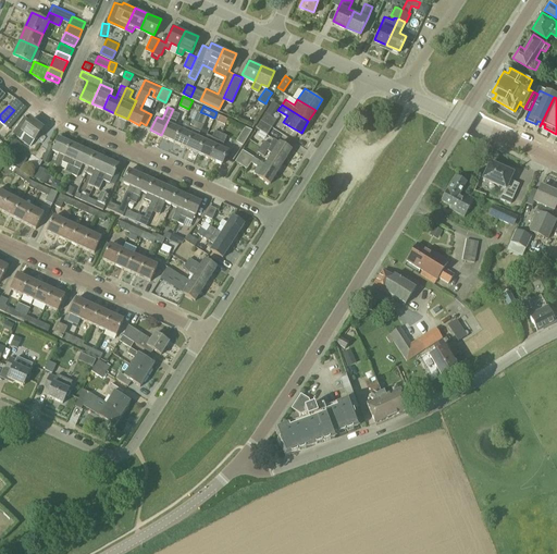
[(174,140),(180,127),(174,124),(180,112),(173,109),(161,135),(174,140)]
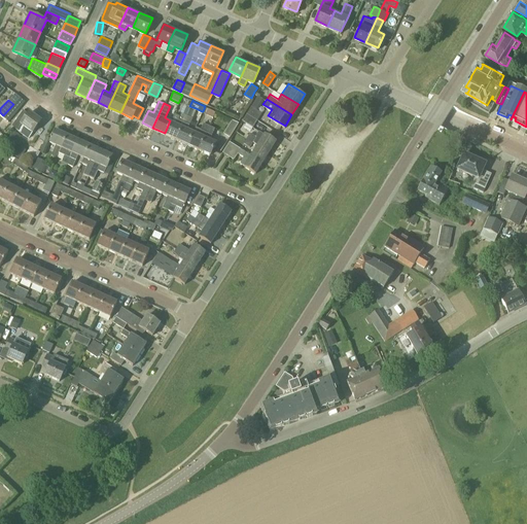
[(13,104),(3,115),(8,119),(18,108),(13,104)]
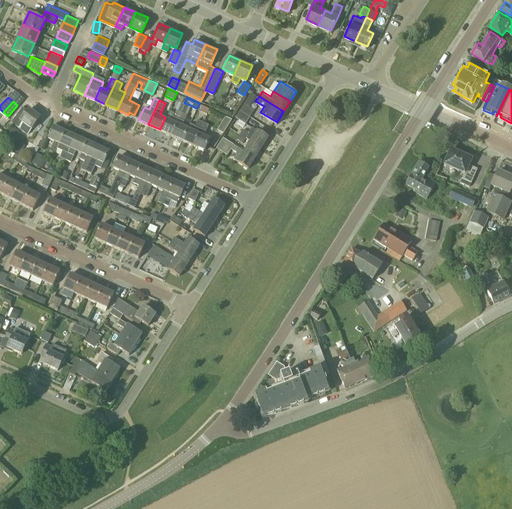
[(240,108),(250,115),(254,108),(244,101),(240,108)]
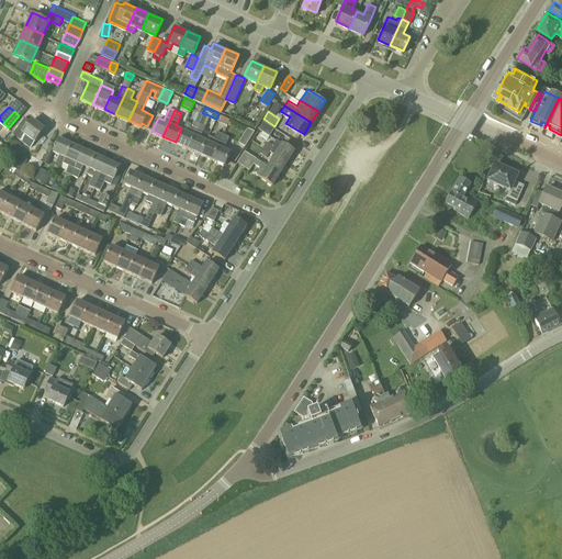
[(227,124),(229,118),(222,114),(218,120),(227,124)]
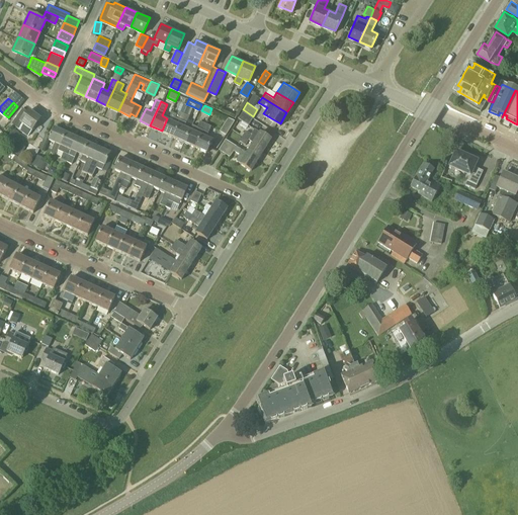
[(39,117),(28,109),(23,115),(19,112),(12,122),(28,134),(39,117)]
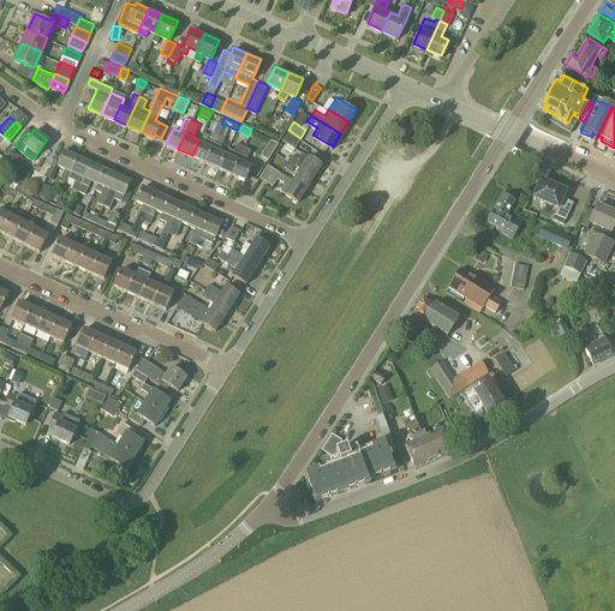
[(204,161),(218,132),(212,130),(206,143),(198,141),(192,155),(204,161)]
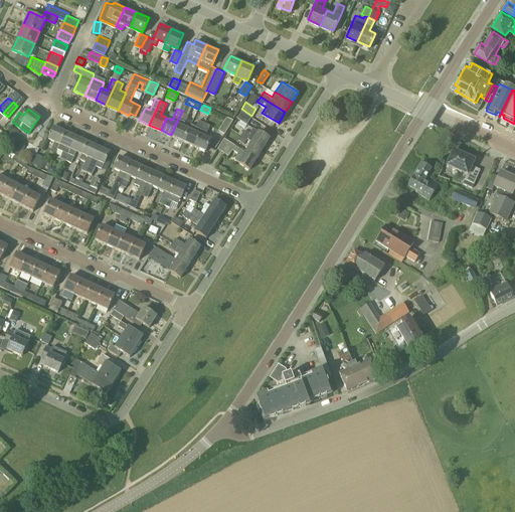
[(247,123),(251,116),(241,109),(237,116),(247,123)]
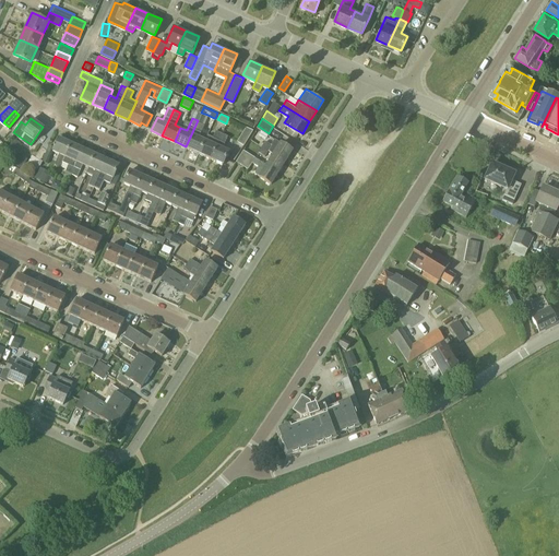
[(199,135),(204,123),(198,120),(186,146),(199,152),(204,139),(199,135)]
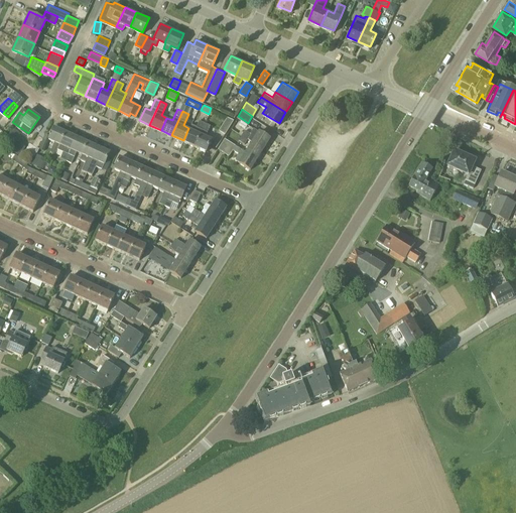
[(225,132),(234,118),(227,115),(219,128),(225,132)]
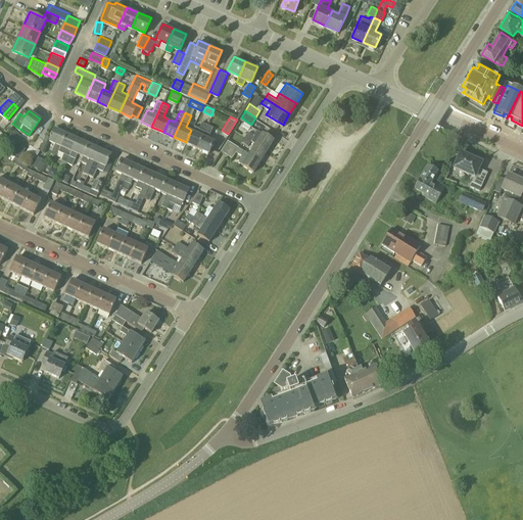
[(197,147),(207,123),(202,121),(199,127),(194,124),(191,130),(186,142),(197,147)]
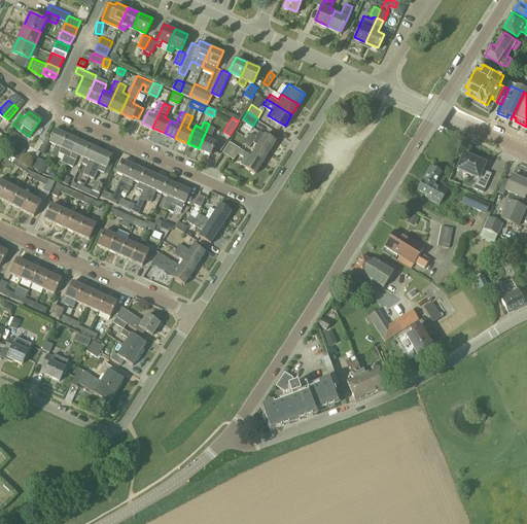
[(209,124),(199,148),(210,153),(216,141),(210,138),(215,127),(209,124)]
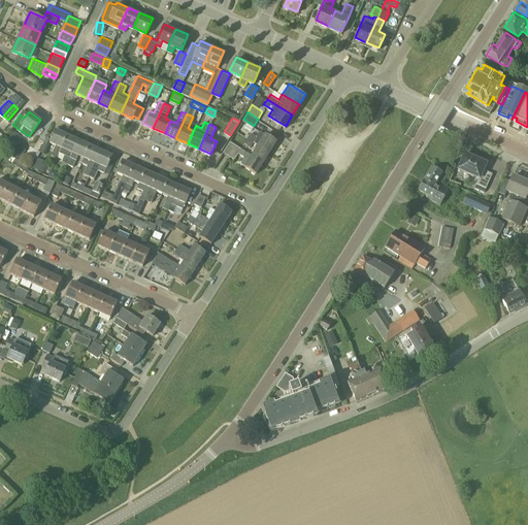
[(61,145),(67,133),(56,128),(52,137),(46,135),(39,151),(44,153),(51,140),(56,143),(52,153),(57,156),(61,145)]
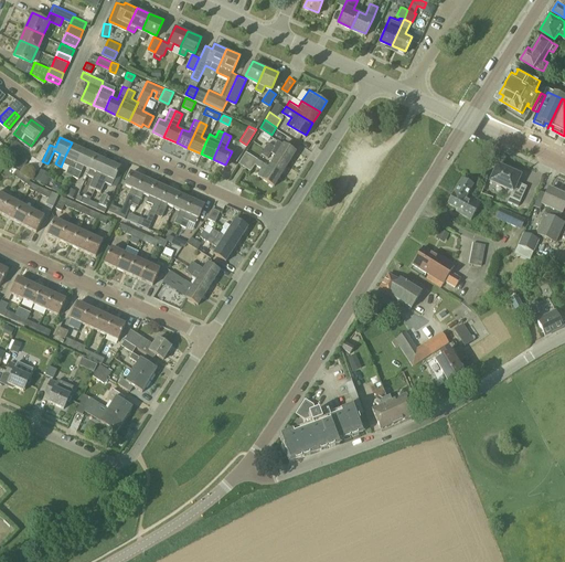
[(276,154),(288,161),(296,150),(284,141),(283,142),(277,139),(274,144),(268,140),(265,146),(272,150),(276,154)]
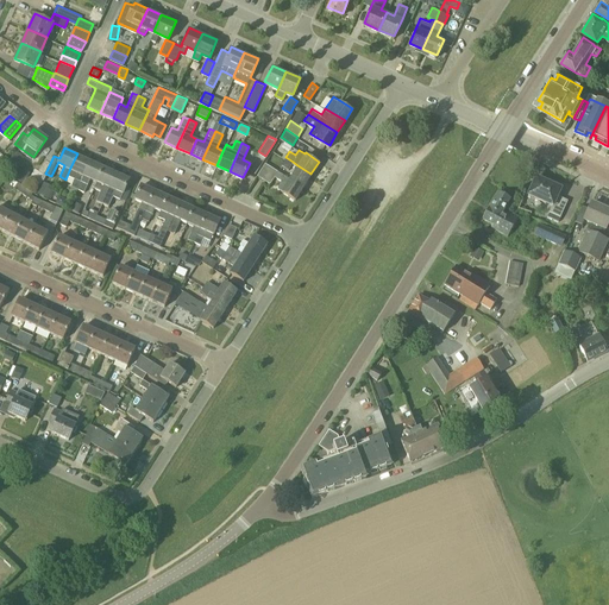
[(77,187),(90,159),(77,153),(70,168),(77,171),(71,184),(77,187)]
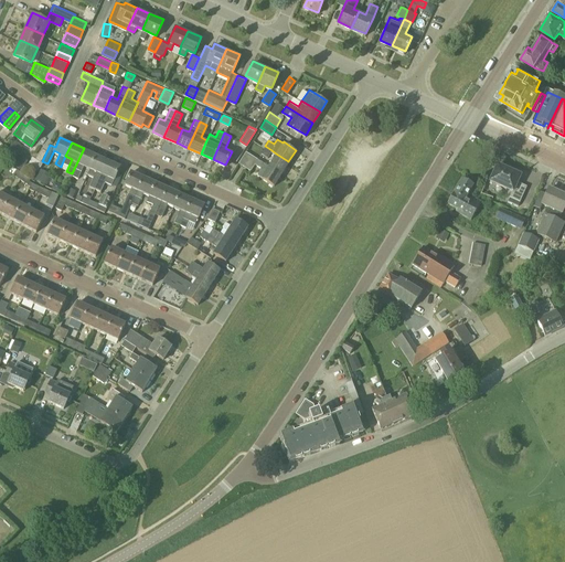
[(268,156),(272,150),(265,146),(260,151),(268,156)]
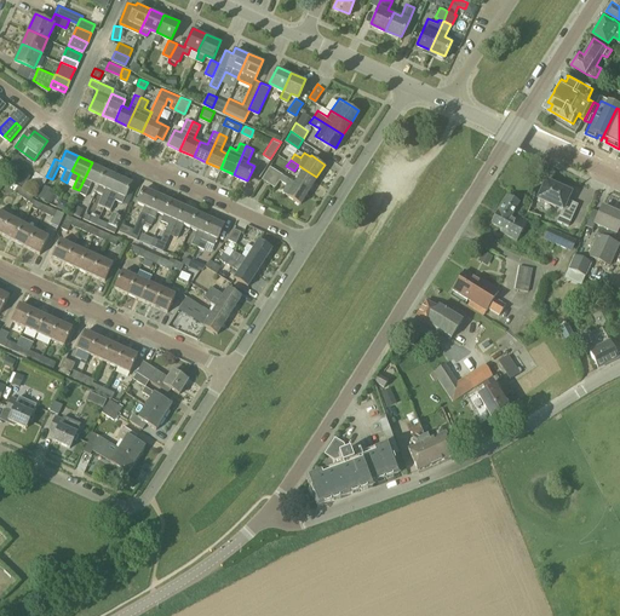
[(98,183),(105,168),(92,162),(79,190),(86,194),(91,180),(98,183)]
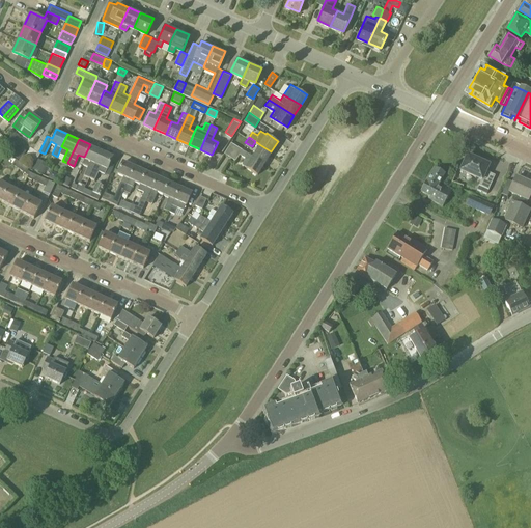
[(252,155),(253,155),(231,141),(224,151),(235,159),(240,153),(245,156),(243,159),(242,163),(246,165),(257,173),(264,162),(252,155)]
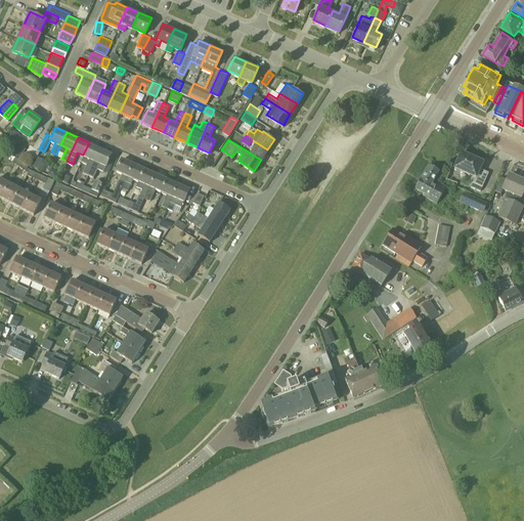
[(88,173),(100,147),(89,142),(83,155),(81,160),(87,163),(83,171),(88,173)]
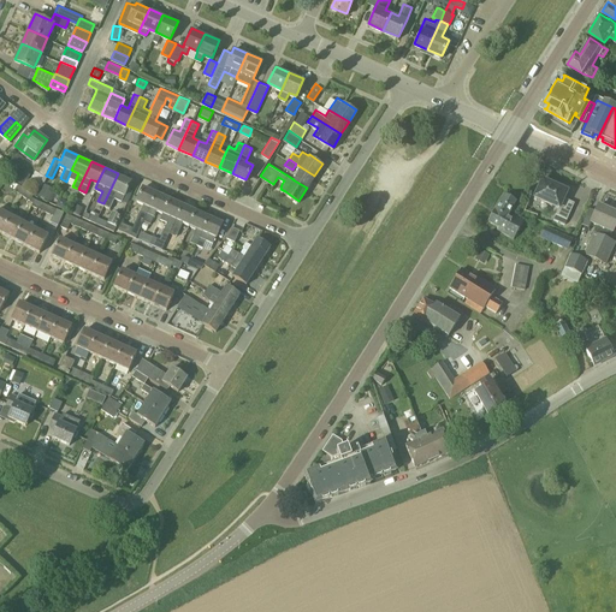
[(307,188),(314,176),(301,167),(294,179),(292,179),(307,188)]
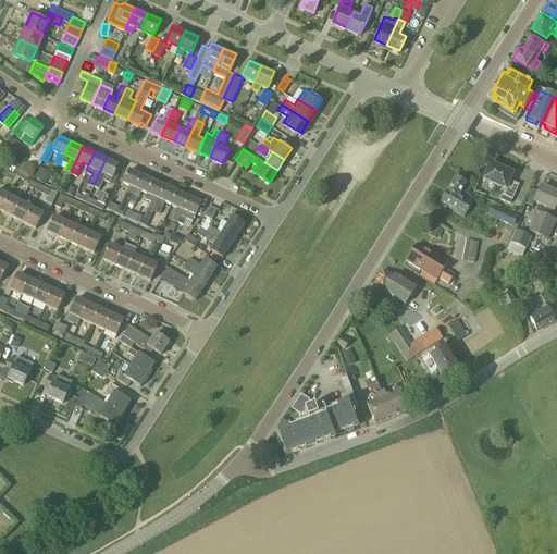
[(107,157),(94,184),(99,187),(103,177),(110,181),(112,175),(113,176),(119,162),(107,157)]
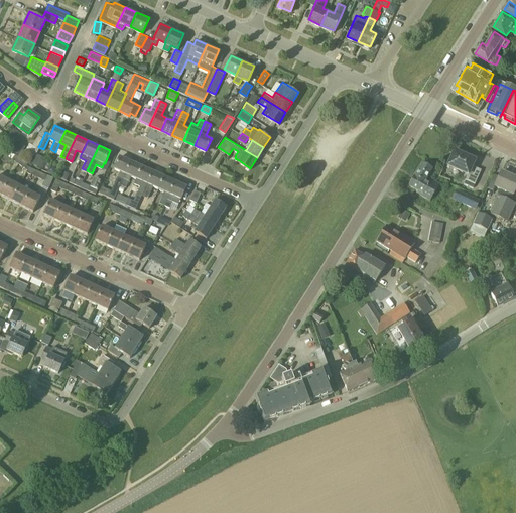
[(19,165),(22,159),(14,153),(14,154),(11,152),(12,152),(8,148),(2,157),(7,160),(10,155),(12,157),(19,162),(17,164),(19,165)]
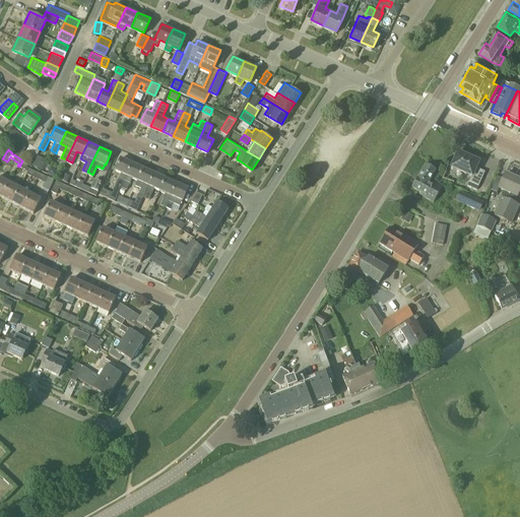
[(478,184),(485,169),(476,166),(478,159),(458,149),(451,165),(471,174),(469,179),(478,184)]
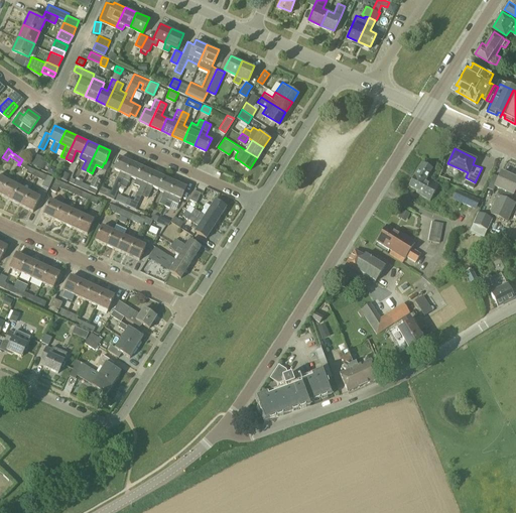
[(41,166),(46,157),(37,152),(32,161),(41,166)]
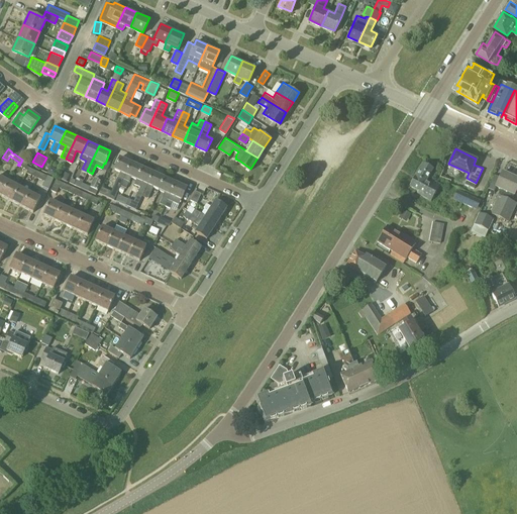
[(121,184),(131,161),(120,156),(114,168),(120,171),(110,192),(100,187),(99,191),(114,198),(120,184),(121,184)]
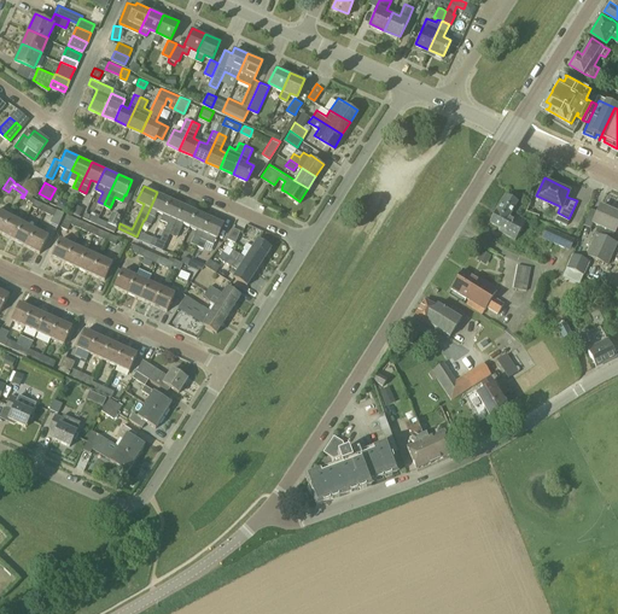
[(33,204),(35,198),(35,197),(27,191),(23,198),(25,199),(27,197),(33,202),(31,204),(33,204)]
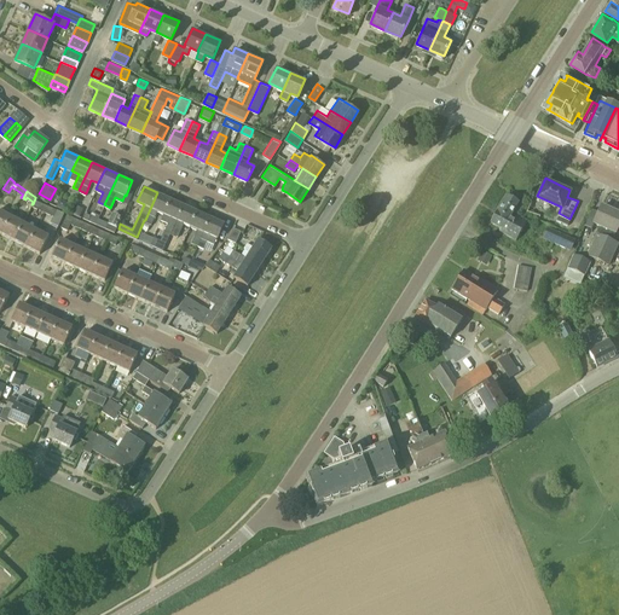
[(163,213),(171,198),(157,192),(145,220),(151,222),(157,209),(163,213)]
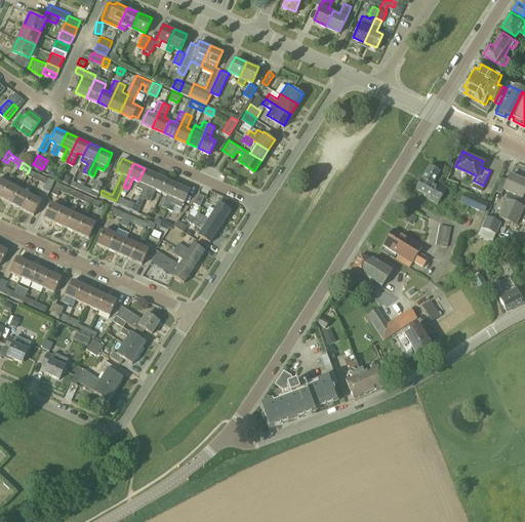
[(421,176),(416,187),(428,193),(427,196),(438,202),(447,186),(438,181),(436,185),(433,183),(440,169),(430,163),(422,176),(421,176)]
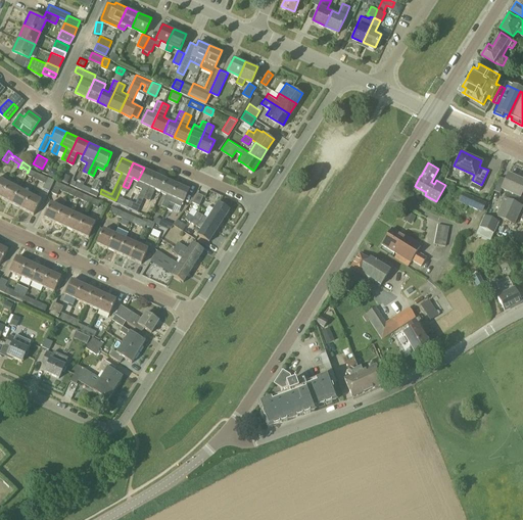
[(36,177),(39,171),(30,168),(28,173),(36,177)]
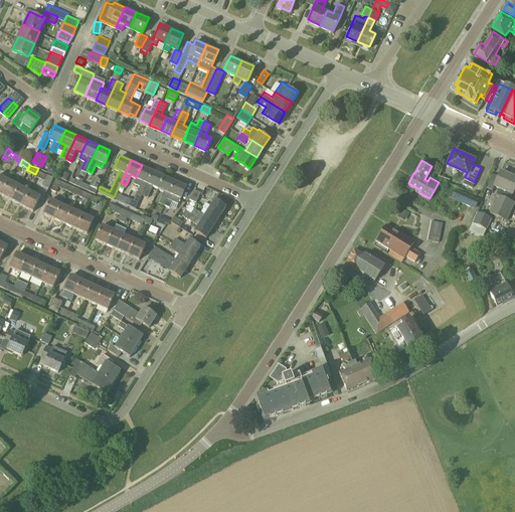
[(142,193),(153,170),(142,165),(136,177),(134,182),(139,185),(137,190),(142,193)]
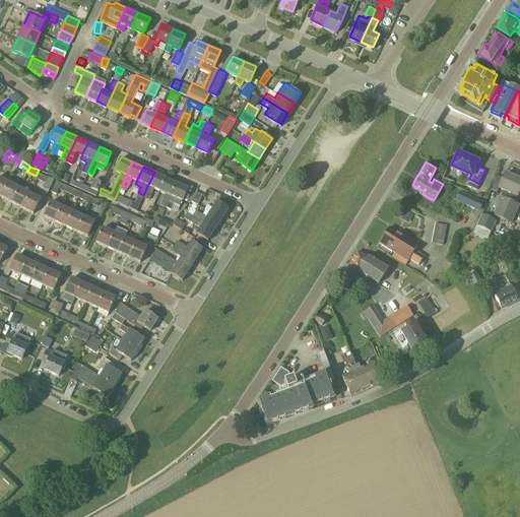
[(39,170),(36,176),(45,180),(43,185),(49,188),(54,177),(39,170)]
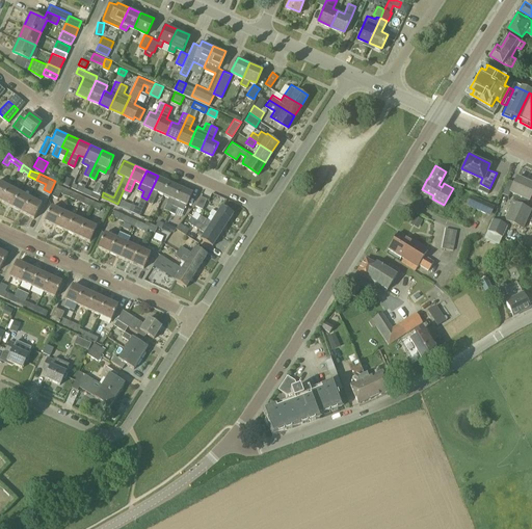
[(69,185),(72,178),(64,175),(61,181),(69,185)]
